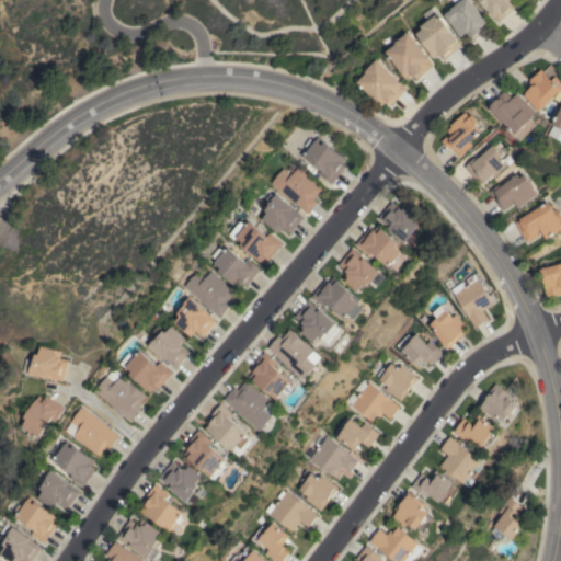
[(444,14),(451,9),(450,8),(460,0),(469,0),(490,27),(473,41),(467,32),(460,37),(444,14)]
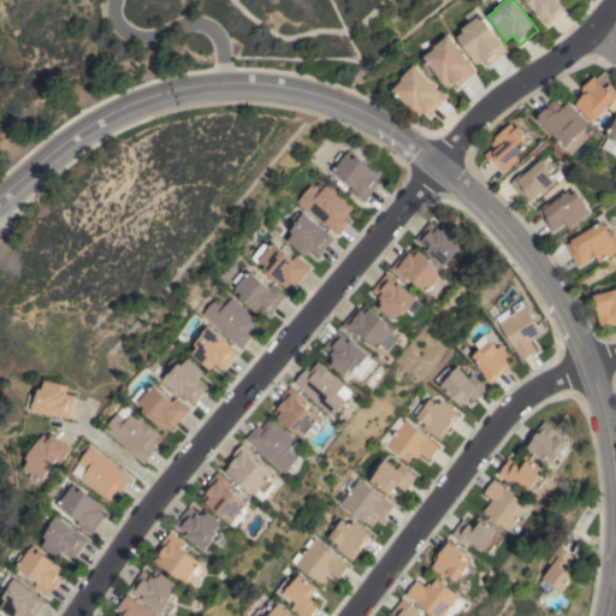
[(560,0),(558,1),(563,6),(563,5),(566,7),(548,24),(526,0),(560,0)]
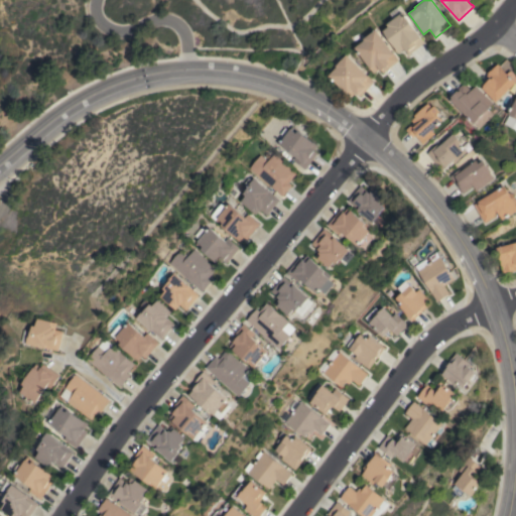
[(424,43),(408,54),(404,48),(397,53),(395,49),(382,30),(387,26),(385,24),(402,12),(424,43)]
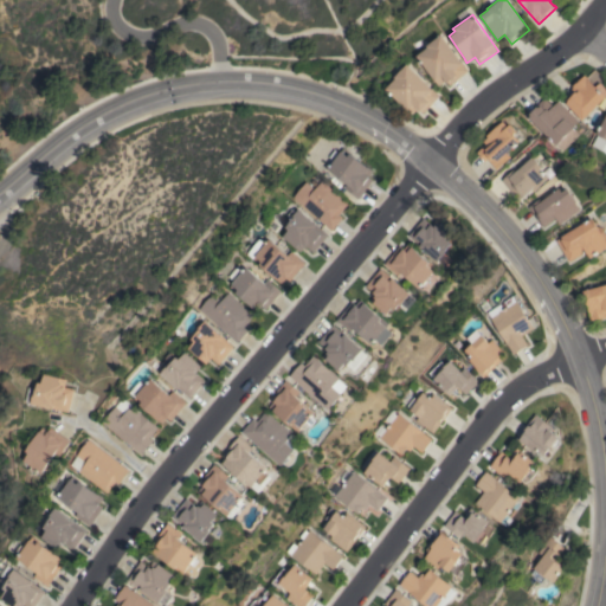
[(426,47),(425,45),(440,34),(461,62),(462,62),(468,71),(449,85),(445,81),(438,86),(416,56),(426,47)]
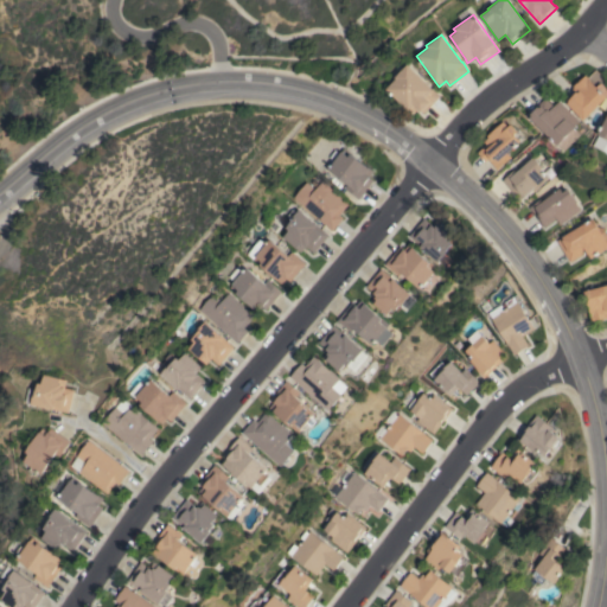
[(395,78),(394,77),(407,64),(432,89),(433,88),(440,96),(423,114),(419,108),(414,114),(410,110),(408,112),(385,89),(395,78)]
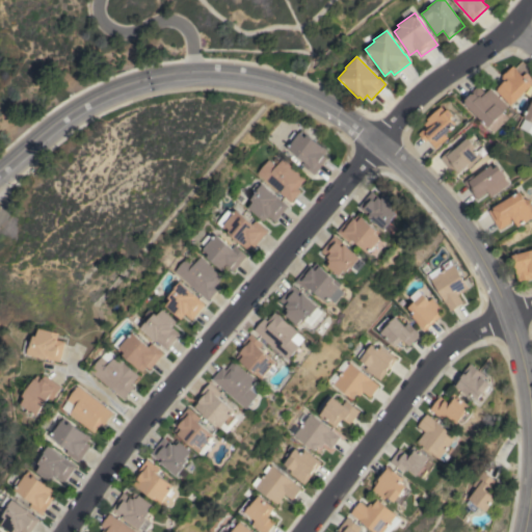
[(531,85),(512,105),(498,90),(499,89),(498,87),(505,81),(501,77),(513,65),(531,85)]
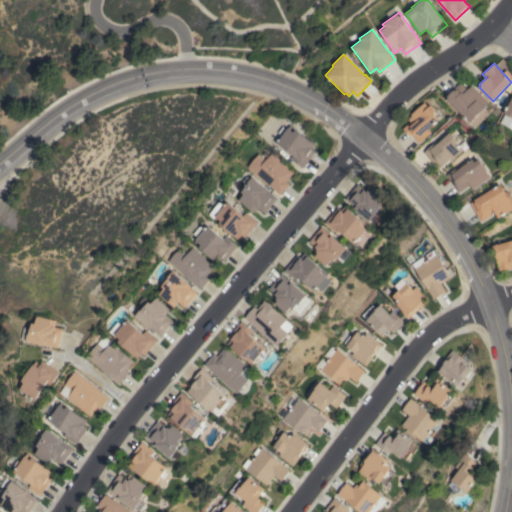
[(445,97),(460,82),(467,90),(472,85),(489,102),(483,108),(485,110),(478,117),(477,116),(470,123),(445,97)]
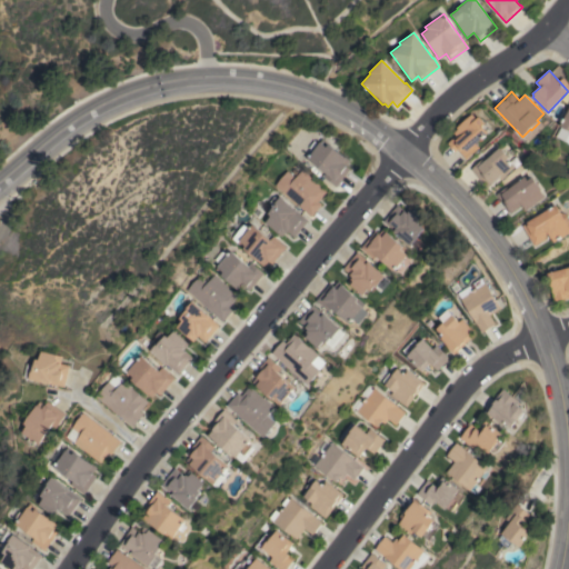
[(568,110),(568,142),(557,136),(562,126),(561,125),(568,110)]
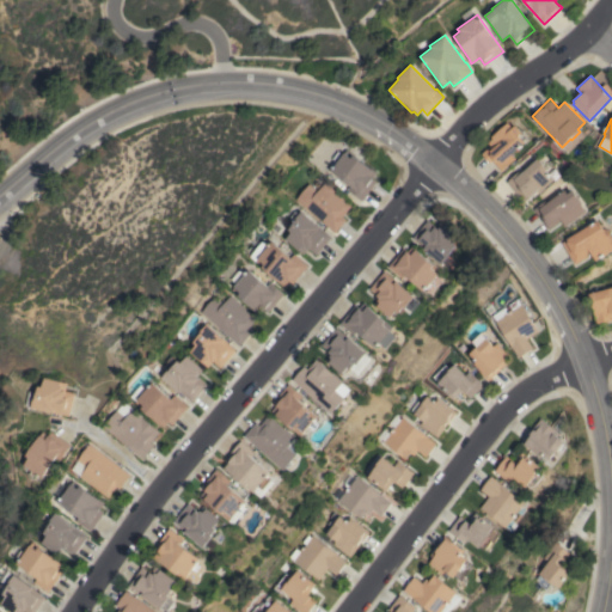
[(501,171),(491,160),(489,163),(481,154),(489,146),(487,142),(491,139),(490,138),(507,122),(512,128),(514,126),(521,133),(519,135),(525,142),(510,154),(515,159),(501,171)]
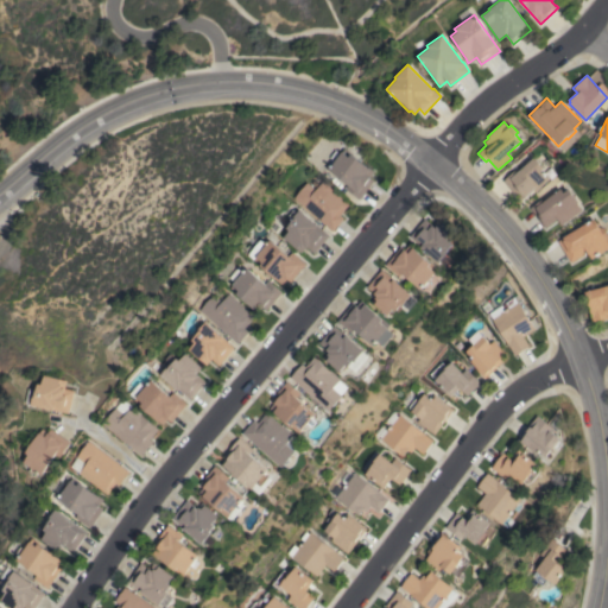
[(360,200),(344,188),(348,184),(328,169),(341,151),(349,157),(352,153),(374,171),(369,177),(374,181),(360,200)]
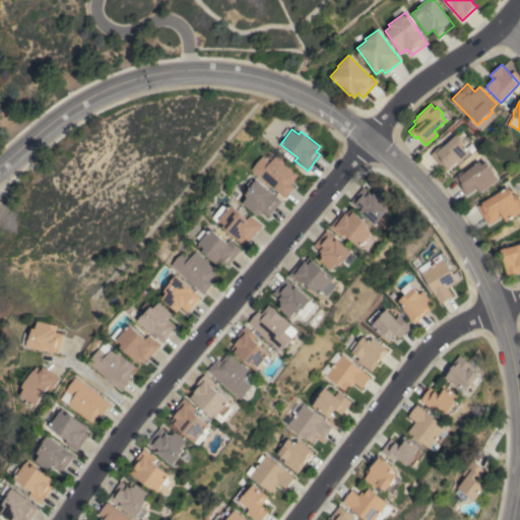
[(430,154),(442,144),(444,145),(457,134),(464,143),(463,145),(470,153),(458,164),(456,161),(445,172),(430,154)]
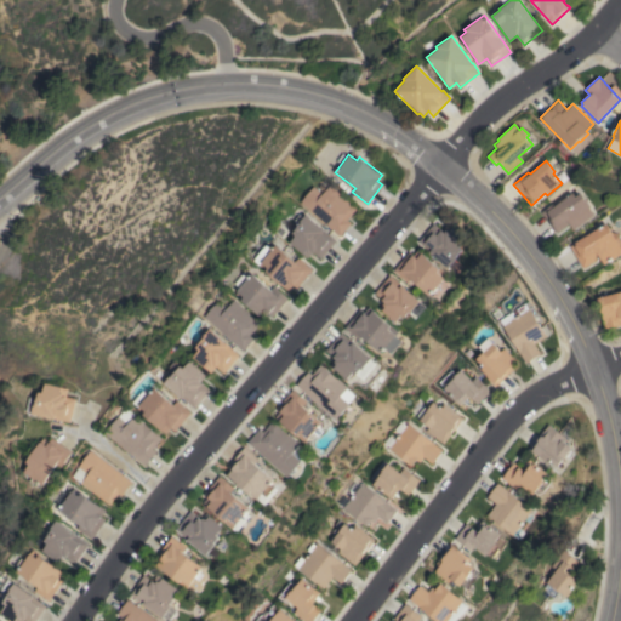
[(300,203),(313,187),(322,194),(329,184),(357,209),(347,220),(351,223),(340,237),(300,203)]
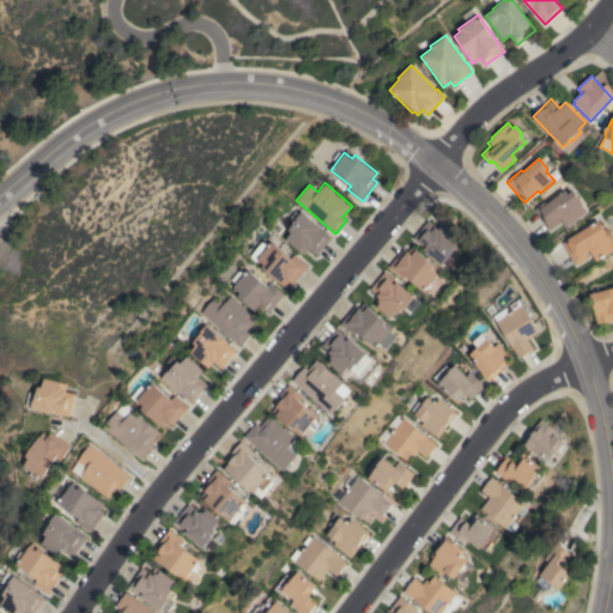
[(534,210),(550,199),(551,201),(564,190),(568,194),(574,190),(583,204),(582,205),(587,211),(565,228),(562,222),(550,230),(534,210)]
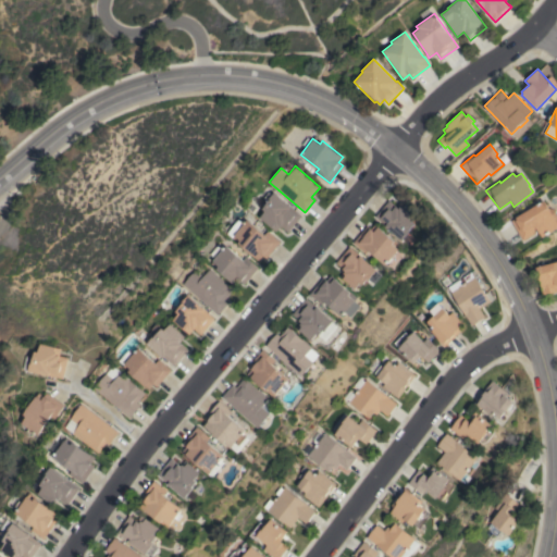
[(287,232),(280,225),(275,231),(259,218),(264,211),(262,209),(267,203),(265,202),(267,200),(263,197),(268,193),(271,196),(274,193),(301,215),(287,232)]
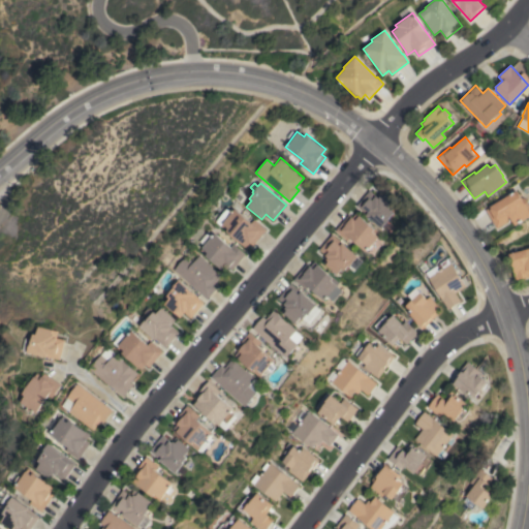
[(356,206),(370,190),(377,196),(381,191),(397,205),(393,210),(395,212),(391,217),(392,218),(389,221),(396,227),(391,234),(383,227),(382,228),(356,206)]
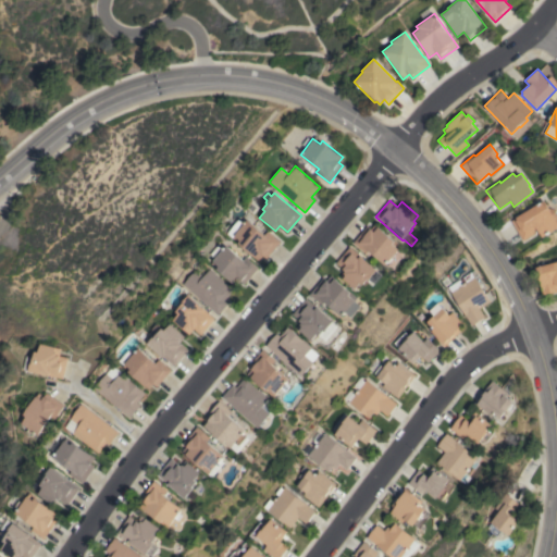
[(522,240),(511,221),(543,201),(547,209),(549,208),(553,209),(556,215),(556,219),(556,220),(556,222),(556,227),(541,237),(535,226),(533,234),(522,240)]
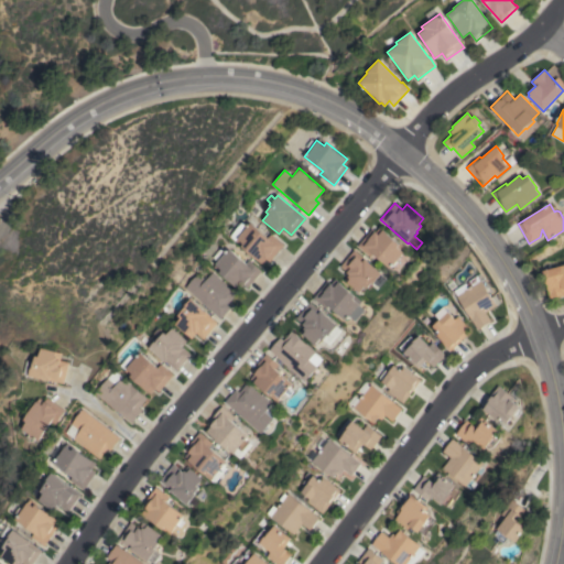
[(268,262),(264,259),(260,263),(229,237),(241,221),(247,226),(250,223),(267,237),(270,234),(283,245),(268,262)]
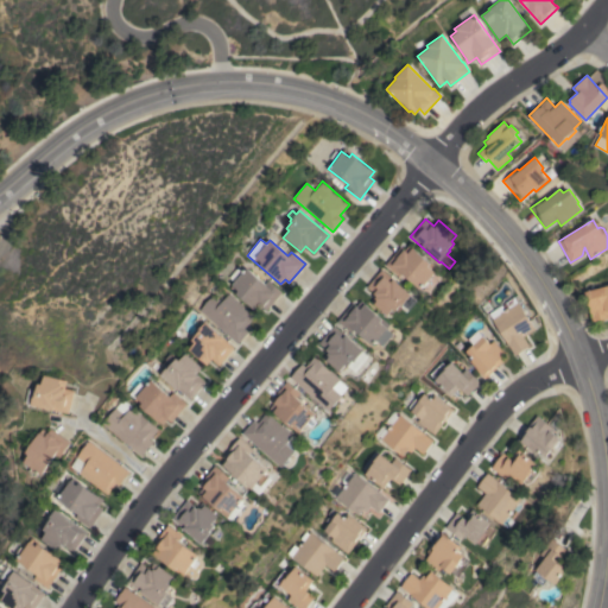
[(423,289),(403,273),(400,277),(386,265),(401,247),(405,249),(410,245),(439,268),(423,289)]
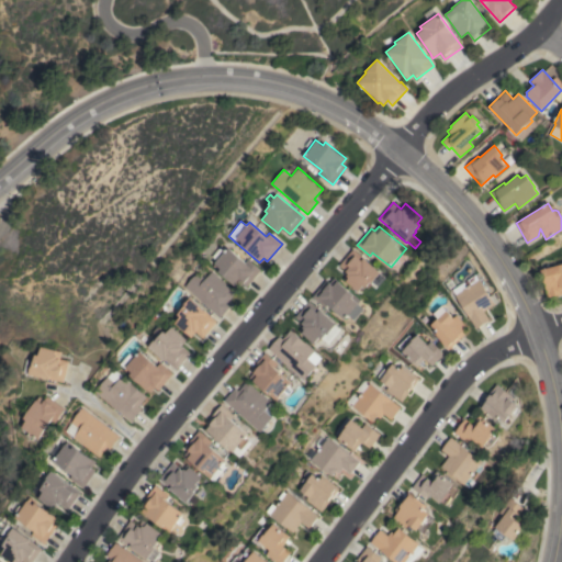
[(246,287),(242,283),(237,288),(212,266),(215,261),(210,256),(217,246),(223,250),(226,247),(244,262),(246,259),(259,270),(246,287)]
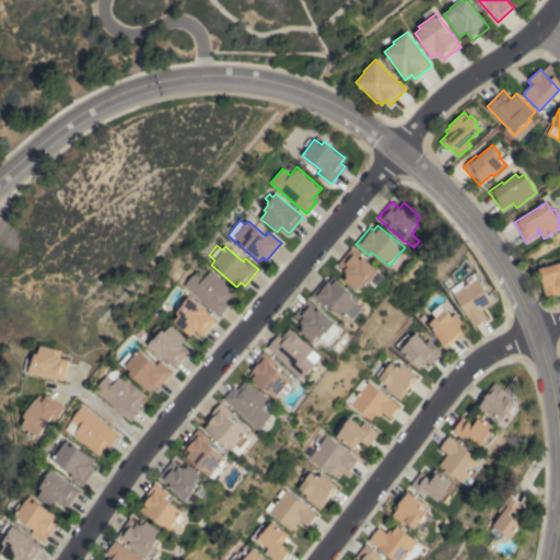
[(366,287),(363,283),(358,290),(346,280),(349,277),(347,275),(348,272),(339,264),(352,249),(362,259),(364,256),(381,271),(366,287)]
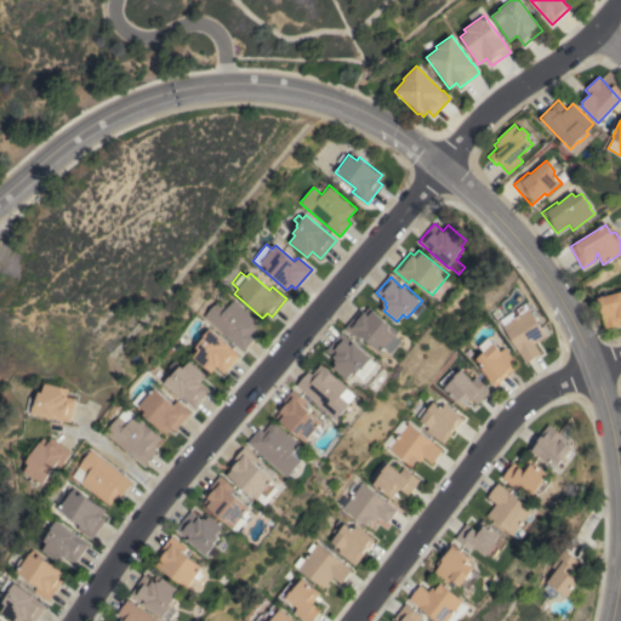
[(620,291),(620,324),(605,329),(597,297),(620,291)]
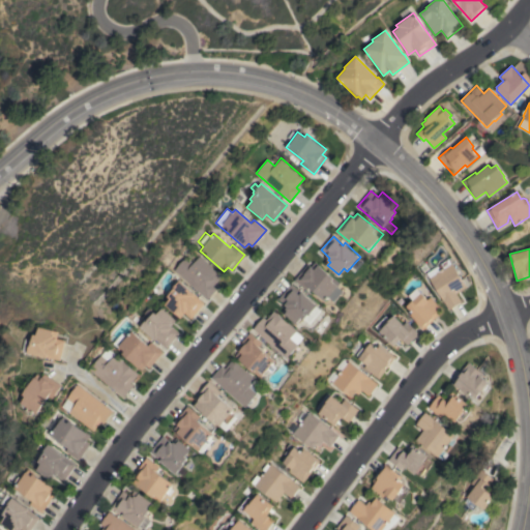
[(172,270),(183,257),(192,263),(198,256),(222,275),(213,285),(216,288),(207,300),(172,270)]
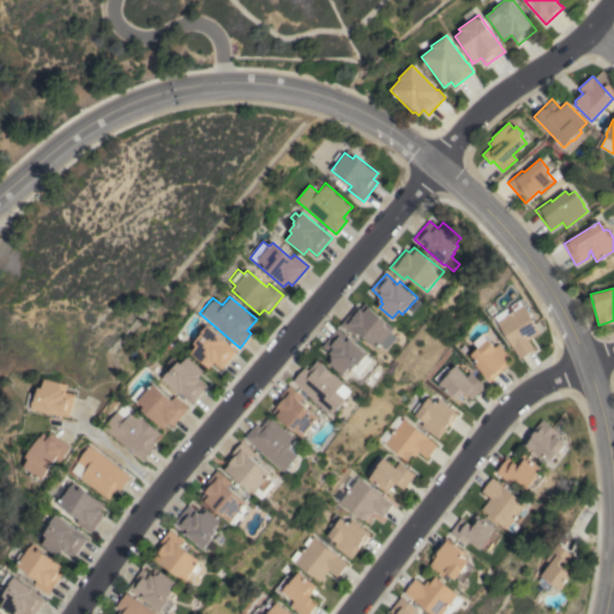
[(495,323),(492,317),(505,307),(510,313),(513,311),(510,306),(518,300),(523,305),(540,332),(528,341),(534,349),(519,359),(495,323)]
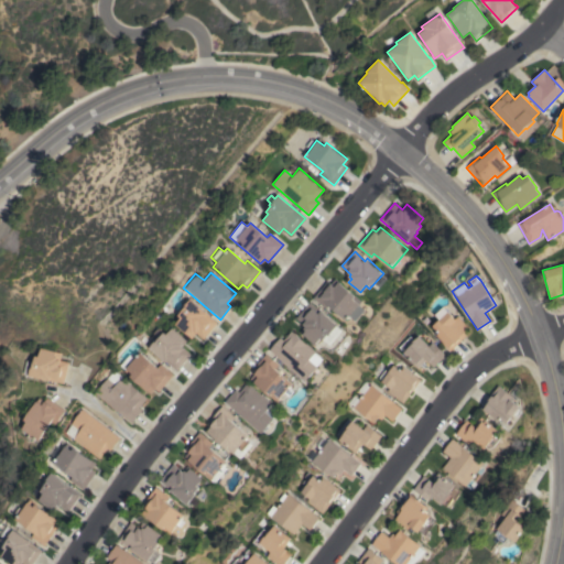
[(364,301),(360,305),(366,310),(357,321),(351,316),(348,320),(331,304),(326,308),(314,297),(327,281),(332,284),(336,279),(364,301)]
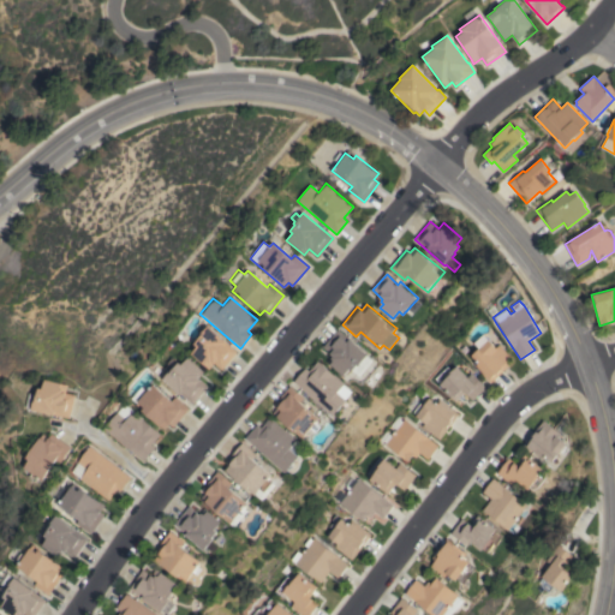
[(237,352),(220,370),(213,363),(208,369),(189,353),(195,346),(192,345),(198,338),(196,336),(207,326),(237,352)]
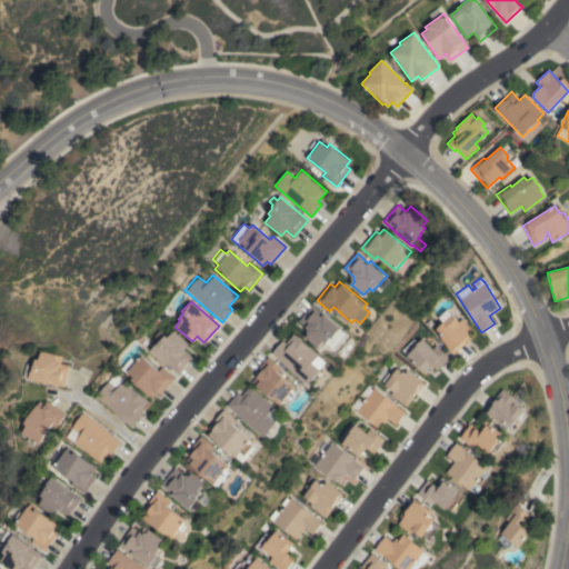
[(313,305),(347,333),(335,348),(326,340),(319,348),(305,335),(309,329),(299,320),(313,305)]
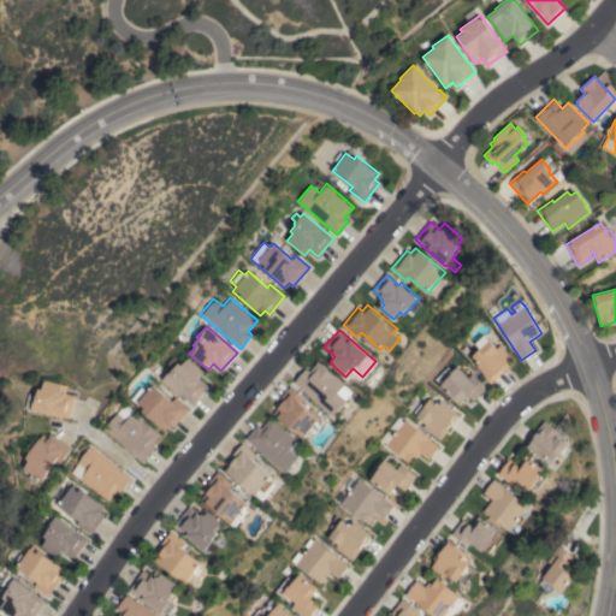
[(491,383),(474,365),(477,361),(472,356),(479,349),(474,344),(483,336),(496,349),(499,345),(511,357),(507,363),(509,366),(491,383)]
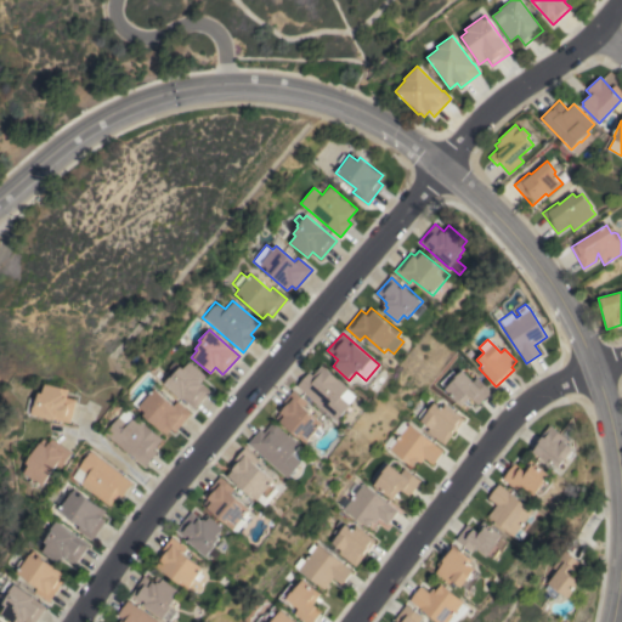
[(163,383),(167,378),(163,375),(167,369),(173,374),(179,366),(181,368),(187,361),(204,375),(199,382),(209,390),(193,410),(163,383)]
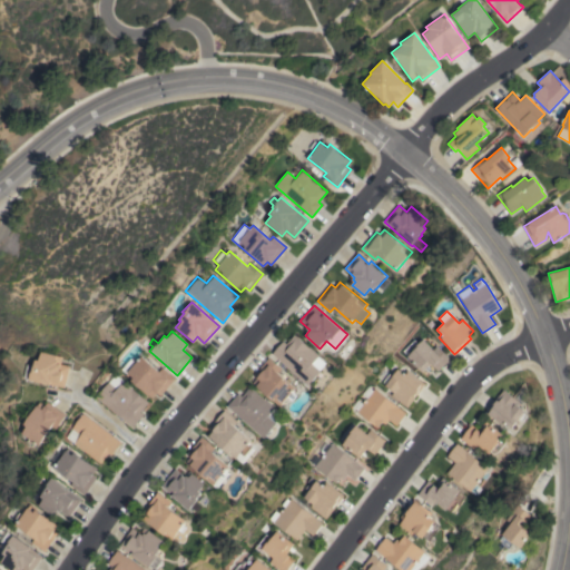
[(310,385),(273,354),(284,341),(287,344),(295,334),(321,355),(320,356),(328,363),(310,385)]
